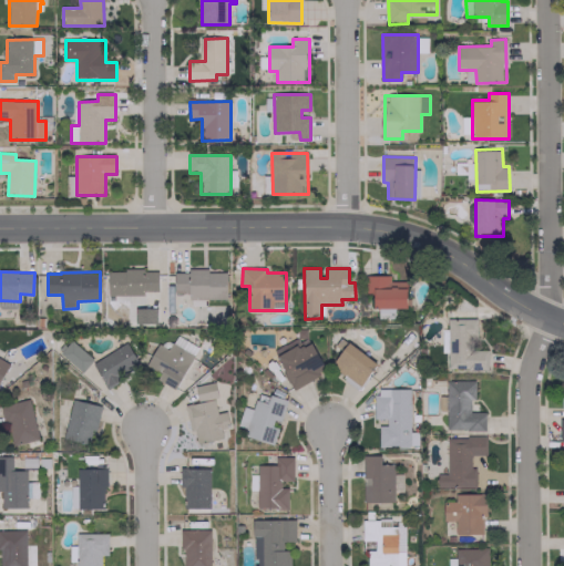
[(159,271),(109,271),(110,296),(145,296),(145,291),(160,290),(159,271)]
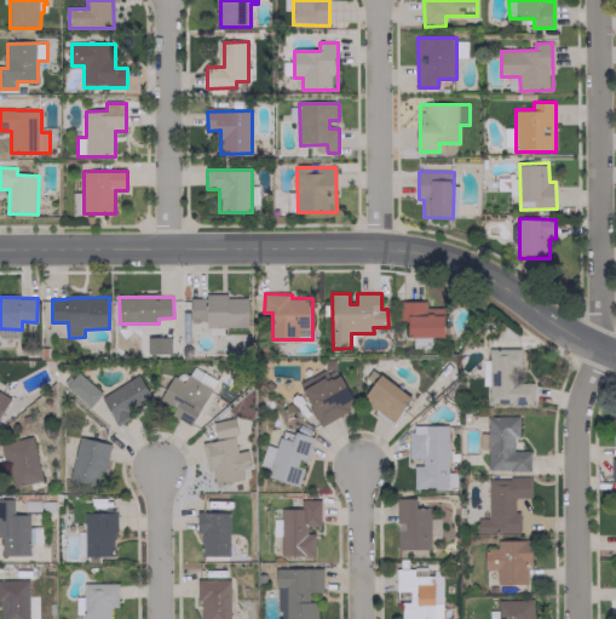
[(191,297),(193,322),(208,322),(208,334),(225,334),(225,328),(249,328),(248,299),(228,299),(228,297),(191,297)]
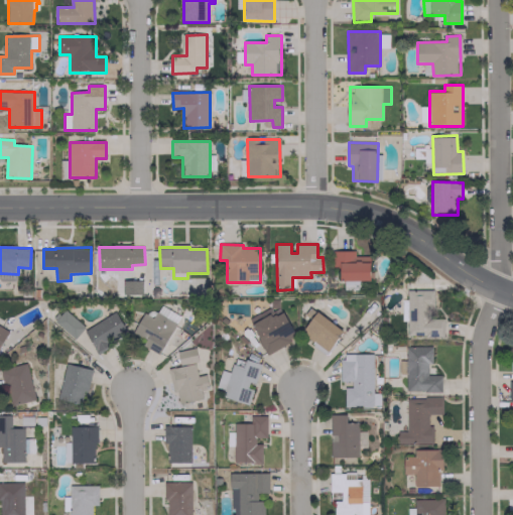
[(371,256),(356,256),(356,251),(336,251),(336,268),(341,268),(342,281),(372,280),(371,256)]
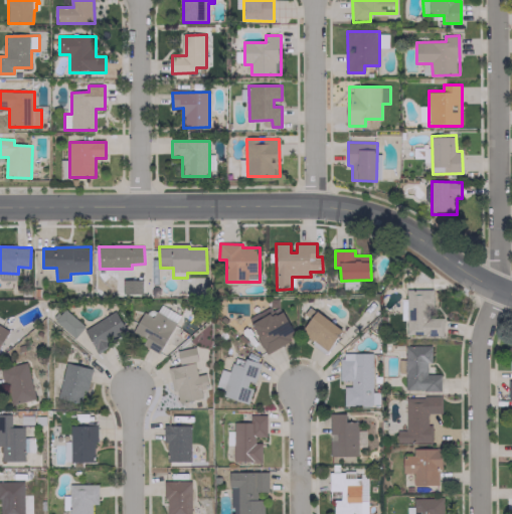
[(445,319),(431,319),(431,309),(435,309),(435,290),(407,290),(408,337),(445,337),(445,319)]
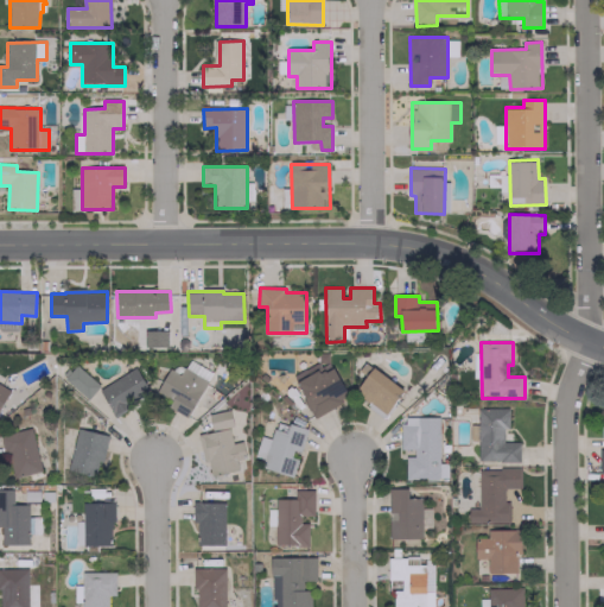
[(349,402),(332,359),(296,374),(313,416),(349,402)]
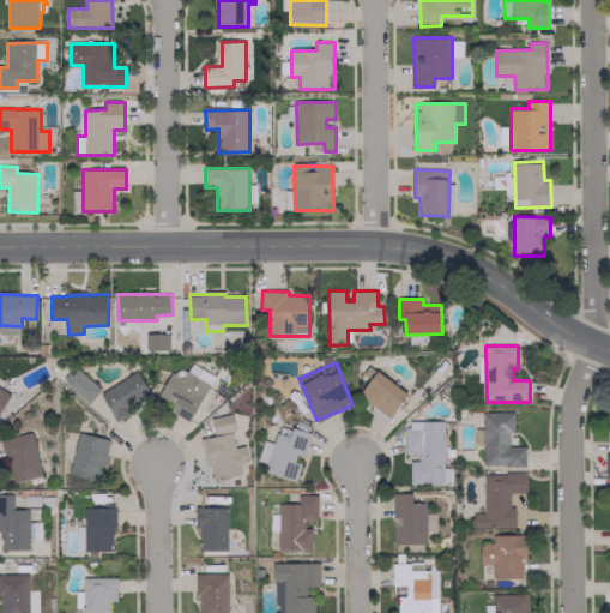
[(410,395),(370,366),(363,376),(370,382),(358,398),(390,421),(410,395)]
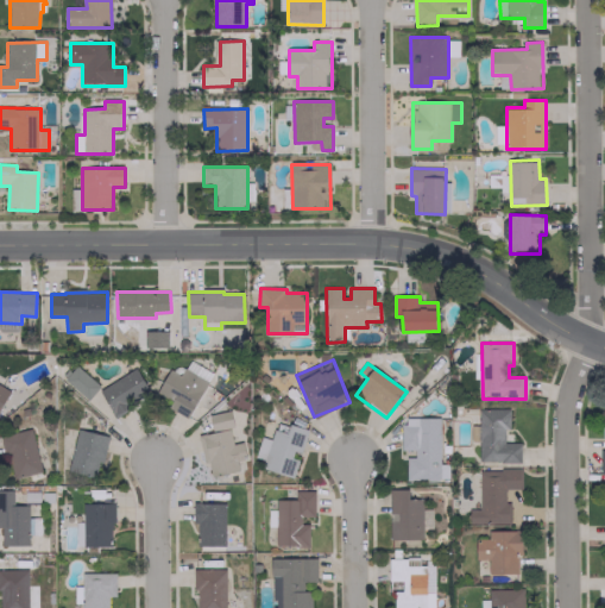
[(67,378),(87,402),(101,389),(81,365),(67,378)]
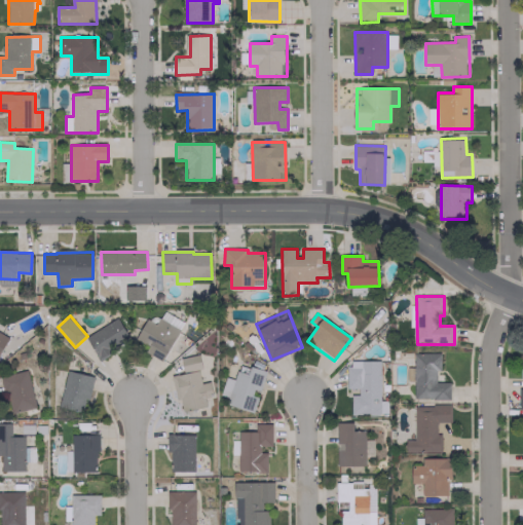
[(132,340),(119,319),(87,338),(100,359),(132,340)]
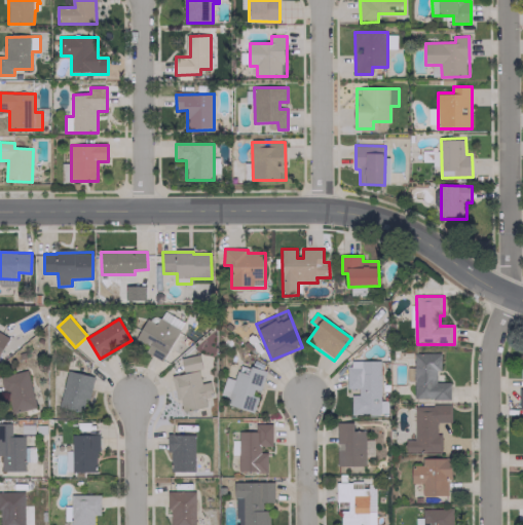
[(156,325),(148,320),(136,344),(165,360),(182,330),(160,319),(156,325)]
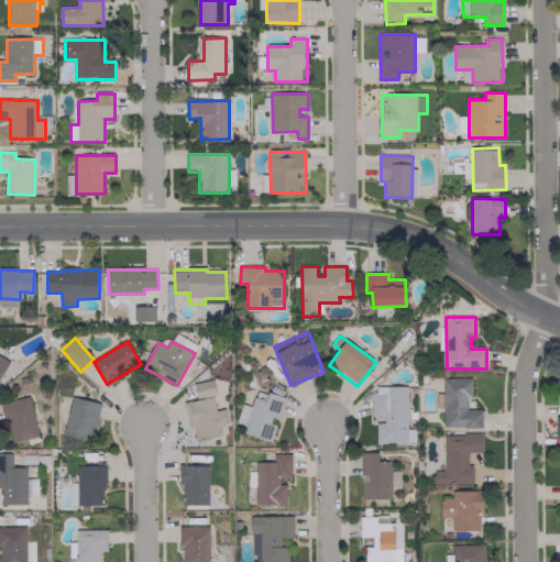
[(0,383),(14,359),(0,350),(0,383)]
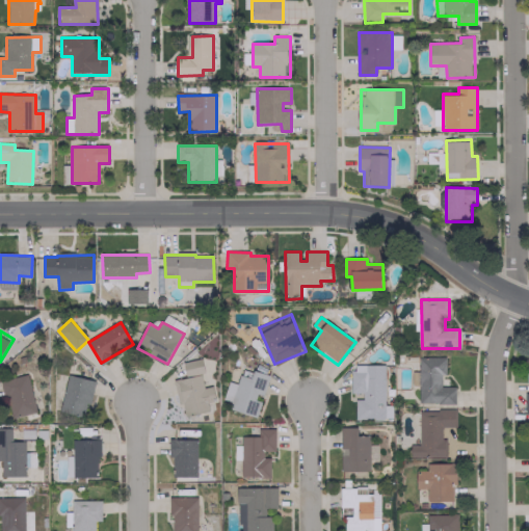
[(456,404),(457,388),(442,387),(443,376),(446,376),(447,359),(420,357),(420,404),(456,404)]
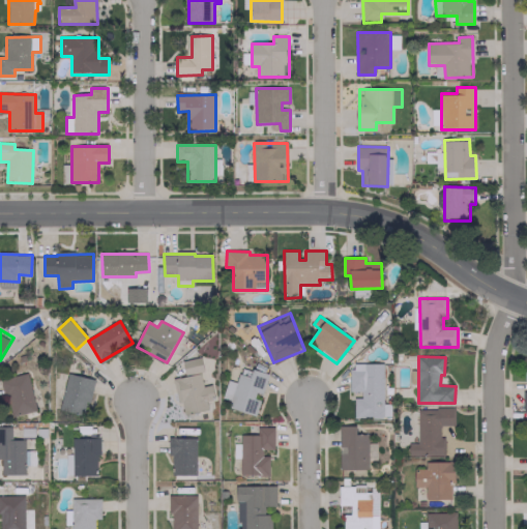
[(183,416),(210,411),(208,403),(216,401),(213,385),(204,386),(202,373),(206,372),(203,358),(184,361),(187,377),(177,379),(183,416)]
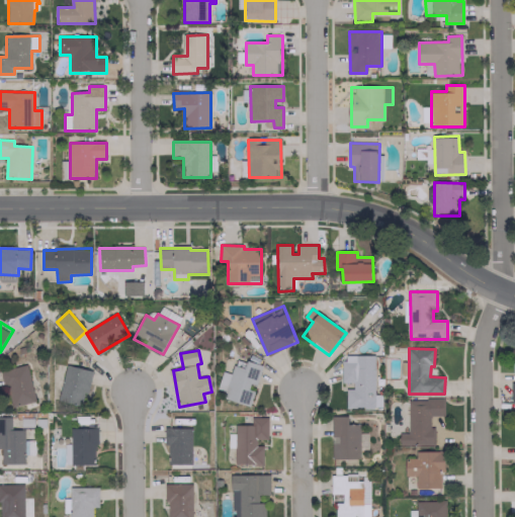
[(348,408),(382,408),(382,402),(376,402),(376,357),(343,357),(343,385),(348,385),(348,408)]
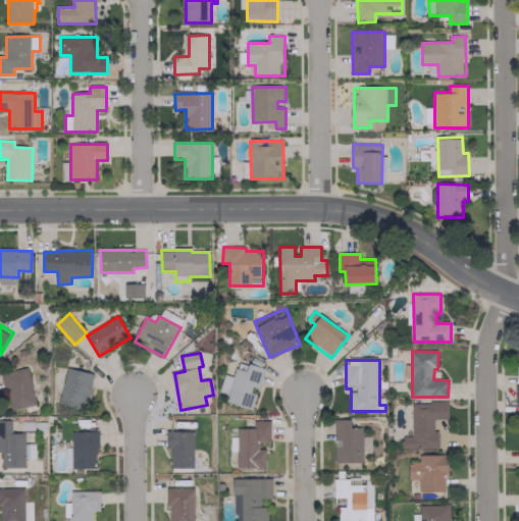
[(254,409),(258,391),(260,392),(265,368),(251,365),(249,372),(236,369),(235,377),(225,374),(221,393),(227,394),(226,403),(254,409)]
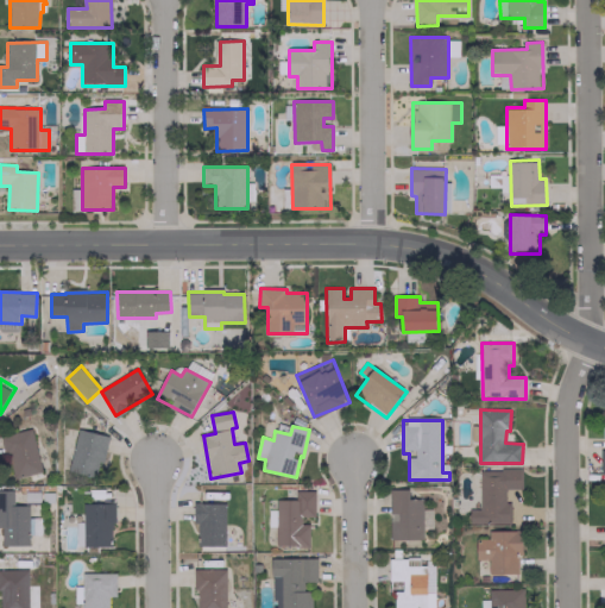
[(44,472),(35,430),(4,437),(13,480),(44,472)]
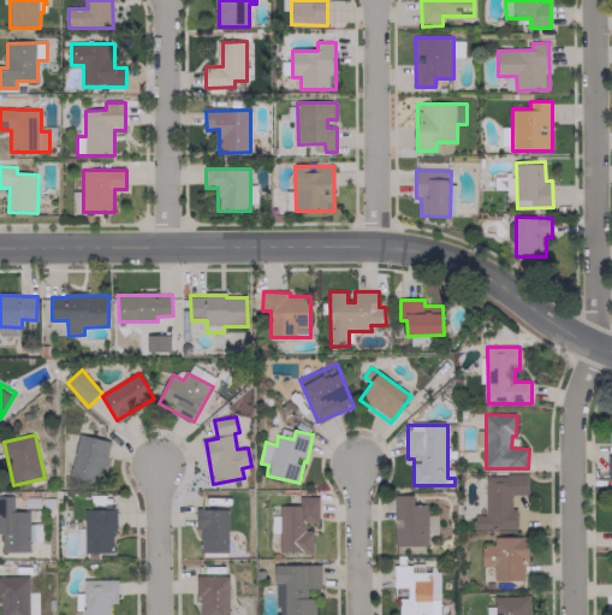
[(112,441),(79,435),(71,477),(99,483),(101,468),(106,469),(112,441)]
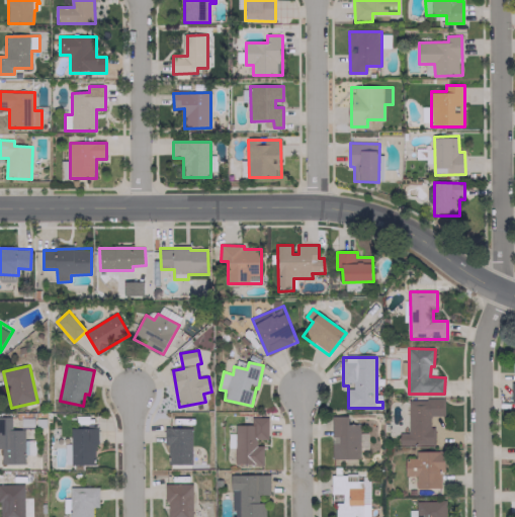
[(401,445),(435,445),(435,427),(431,427),(431,416),(444,416),(444,400),(410,399),(410,427),(401,427),(401,445)]
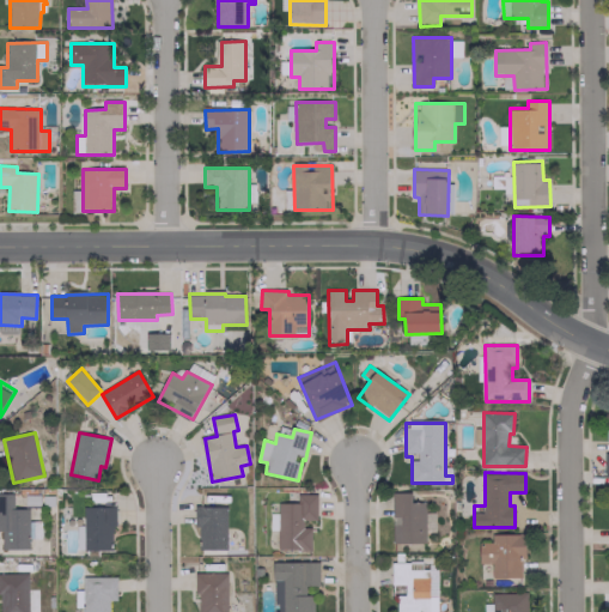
[(0,532),(4,533),(5,550),(31,550),(31,509),(16,509),(16,494),(0,494),(0,532)]
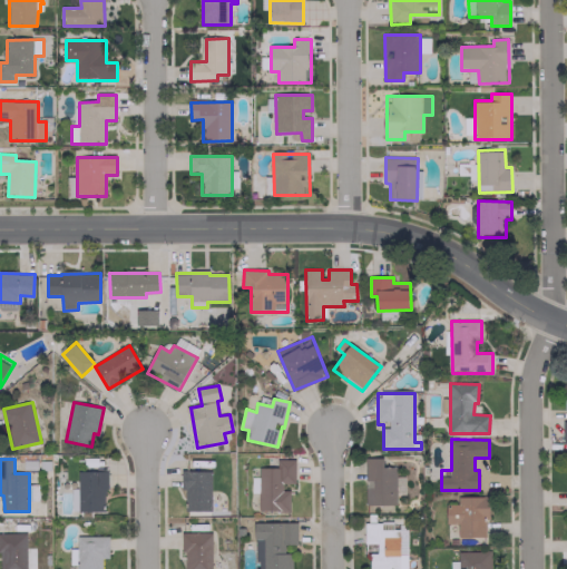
[(407,494),(406,478),(398,478),(397,468),(384,468),(384,459),(367,459),(367,484),(368,484),(368,506),(398,506),(398,494),(407,494)]
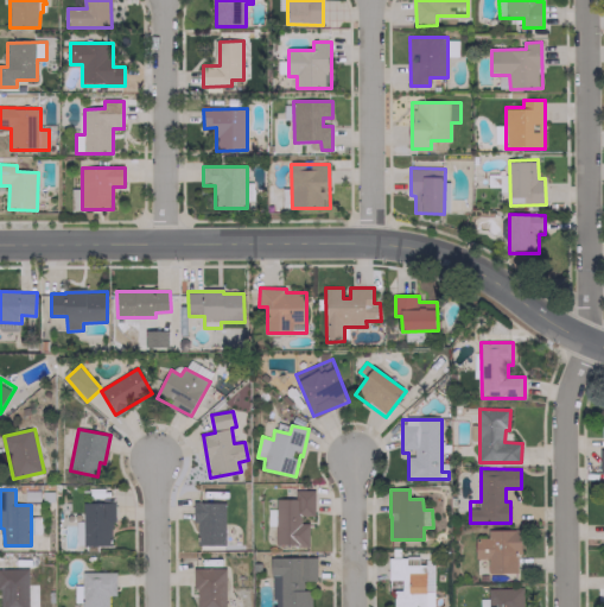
[(311,545),(311,519),(316,519),(316,491),(296,491),(296,500),(278,499),(278,545),(311,545)]
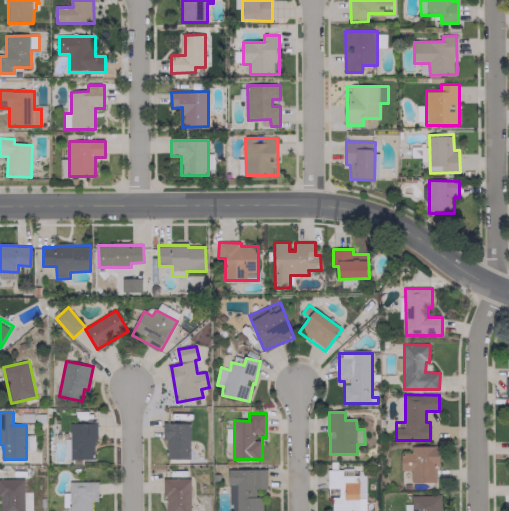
[(71,460),(96,460),(97,424),(72,423),(71,460)]
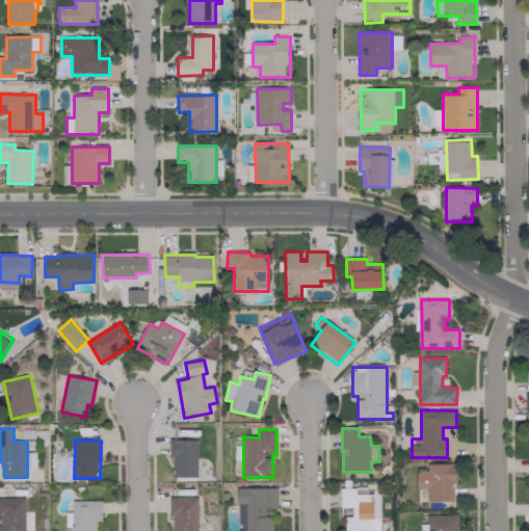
[(199,440),(173,441),(173,477),(199,477),(199,440)]
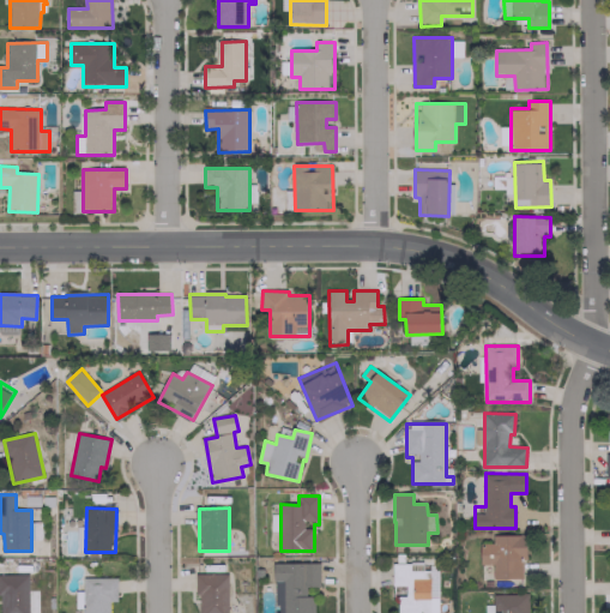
[(494,536),(494,544),(481,544),(482,565),(494,565),(494,580),(524,578),(524,558),(529,558),(527,535),(494,536)]
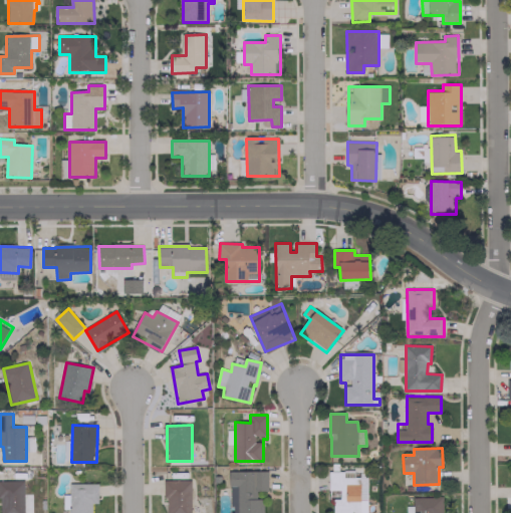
[(264,512),(264,499),(258,499),(257,492),(269,492),(269,472),(254,472),(254,478),(236,479),(236,512),(264,512)]
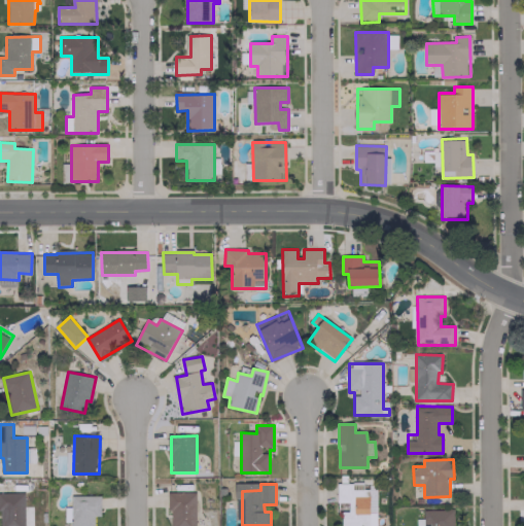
[(377,525),(377,485),(338,486),(339,502),(350,502),(350,513),(343,513),(343,525),(377,525)]
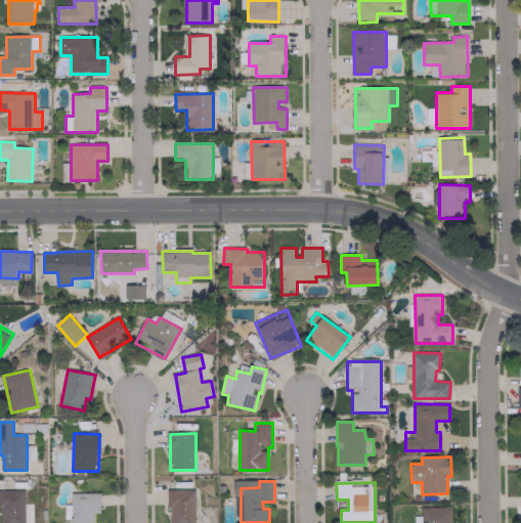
[(197,522),(196,489),(170,490),(170,522),(197,522)]
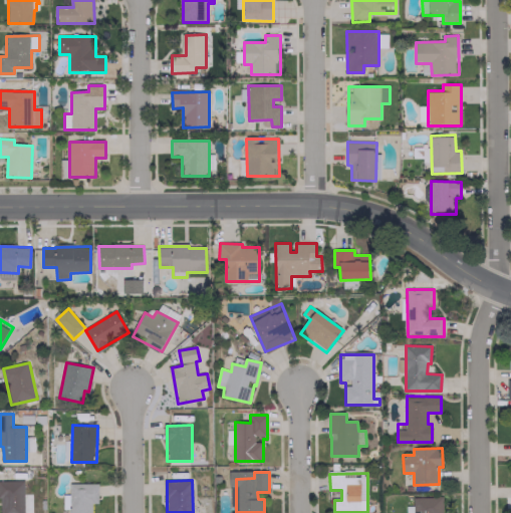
[(25,512),(25,481),(0,481),(0,499),(2,499),(2,512),(25,512)]
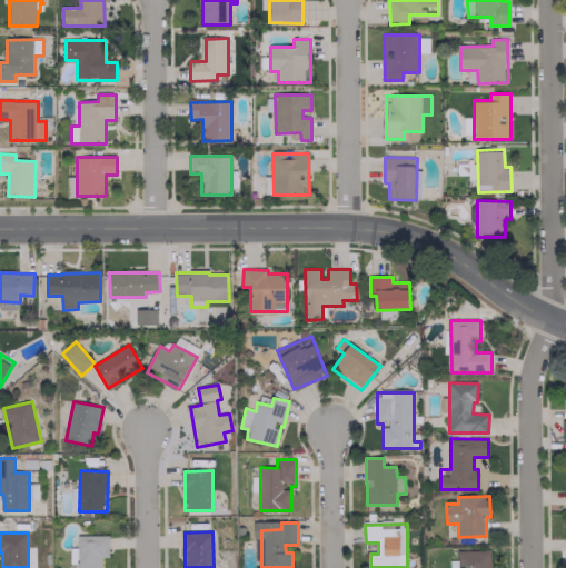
[(110,536),(78,536),(78,567),(103,567),(103,558),(110,558),(110,536)]
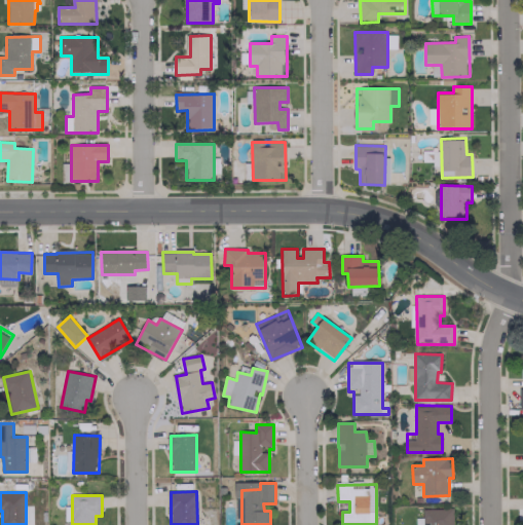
[(453,524),(454,509),(423,510),(422,524),(453,524)]
